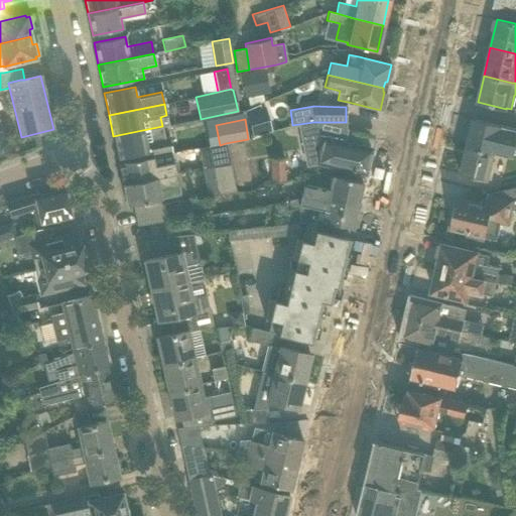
[(515,147),(515,129),(501,126),(473,119),(467,147),(494,153),(513,158),(515,147)]
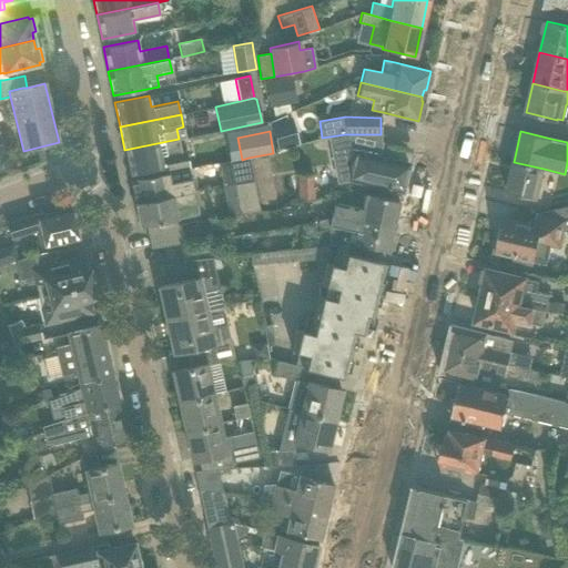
[(190,169),(186,149),(181,150),(179,139),(124,150),(130,174),(158,169),(159,174),(190,169)]
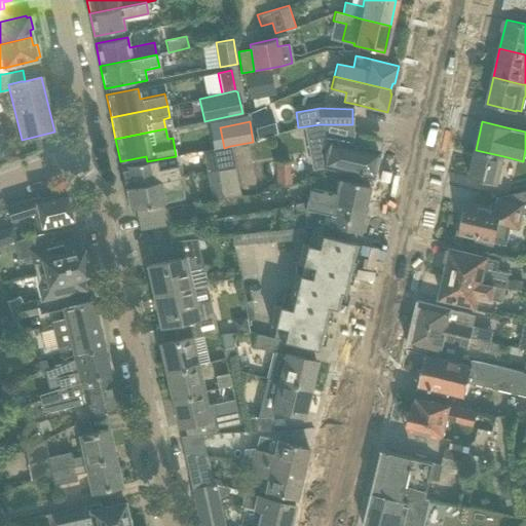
[(372,178),(378,152),(349,146),(350,140),(327,135),(321,133),(306,136),(312,168),(324,166),(372,178)]
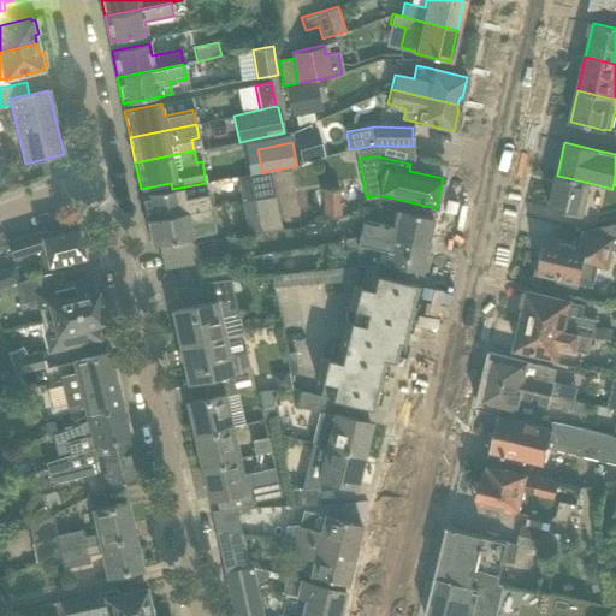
[(274,195),(270,171),(262,173),(249,176),(253,199),(274,195)]
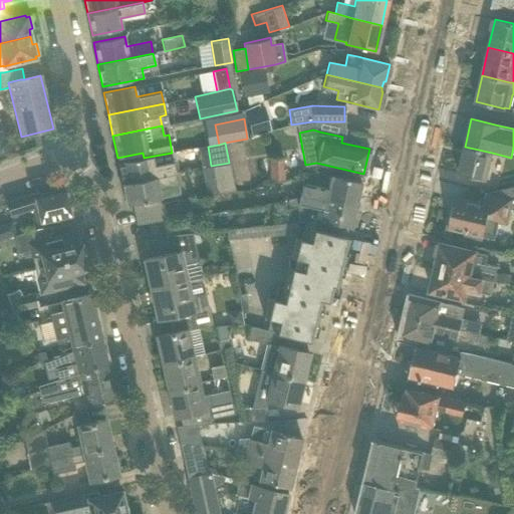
[(486,180),(492,153),(465,147),(458,174),(486,180)]
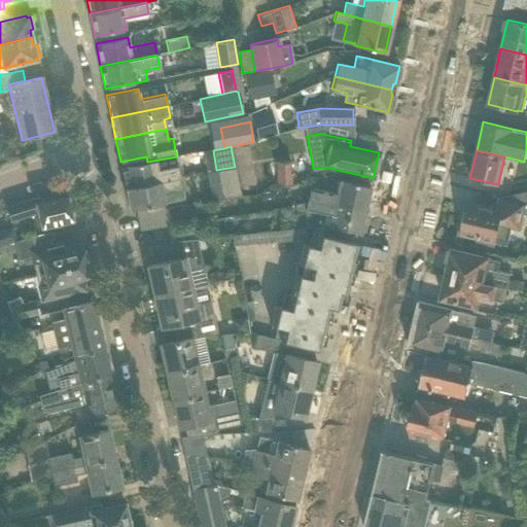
[(180,177),(178,165),(176,156),(147,162),(120,167),(125,188),(180,177)]
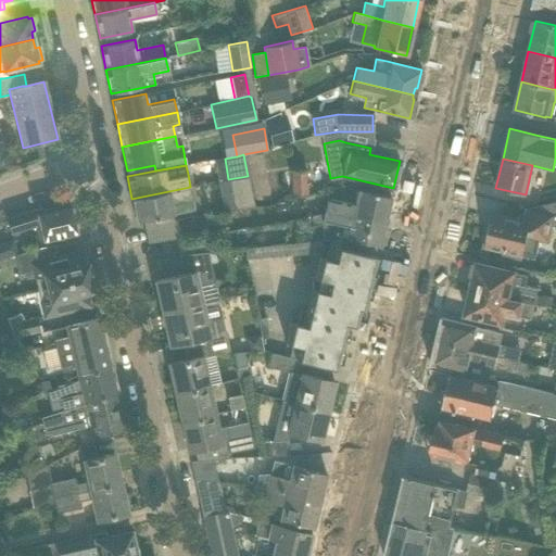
[(306,171),(291,171),(292,196),(307,196),(306,171)]
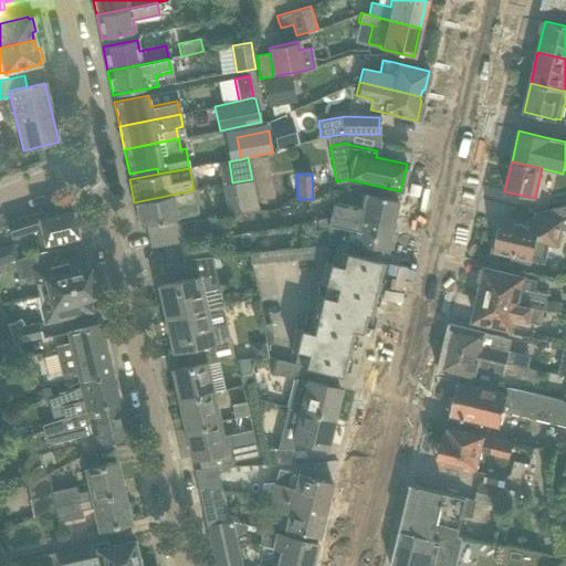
[(259,210),(252,179),(232,182),(239,215),(259,210)]
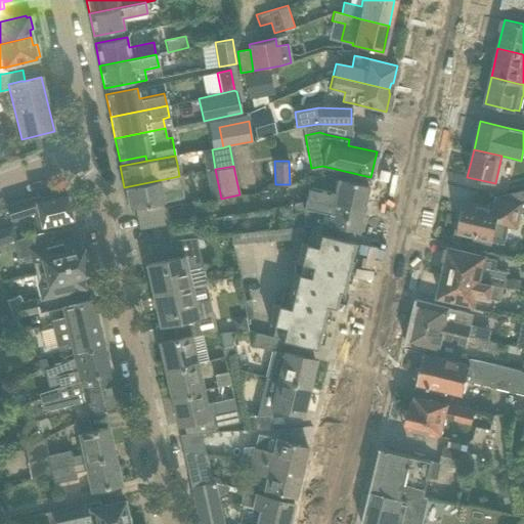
[(183,198),(179,176),(124,187),(129,208),(134,207),(136,213),(164,208),(163,202),(183,198)]
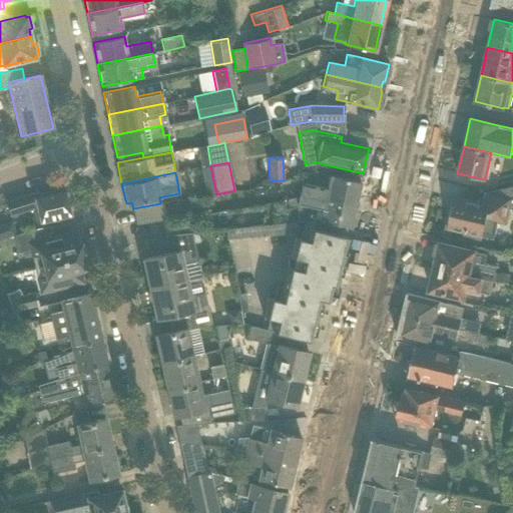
[(356,204),(361,182),(329,175),(326,189),(302,184),(300,194),(356,204)]
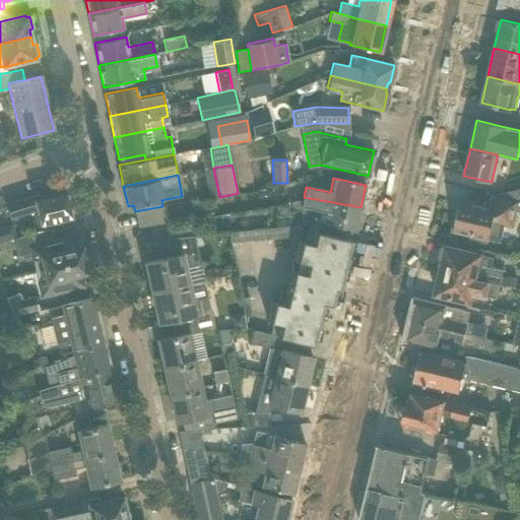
[(519,211),(519,188),(519,189),(489,194),(486,203),(485,202),(484,207),(461,201),(454,231),(470,235),(469,239),(488,244),(489,240),(501,243),(505,225),(512,228),(516,211),(519,211)]
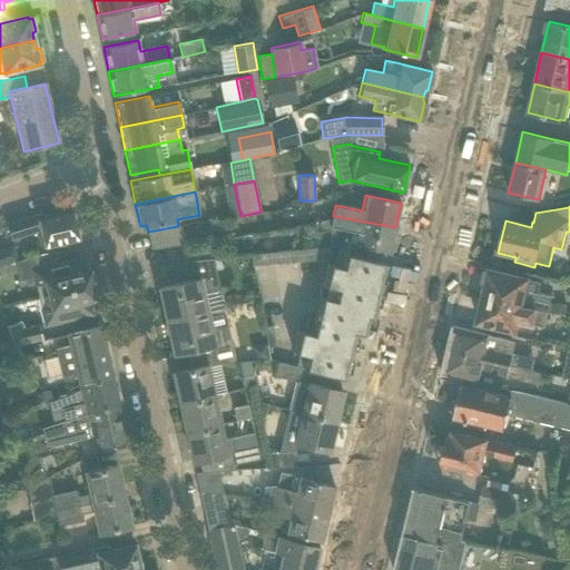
[(75,225),(70,210),(43,217),(42,213),(7,224),(7,225),(11,239),(40,231),(42,239),(46,247),(56,244),(78,239),(76,234),(79,232),(78,226),(75,225)]
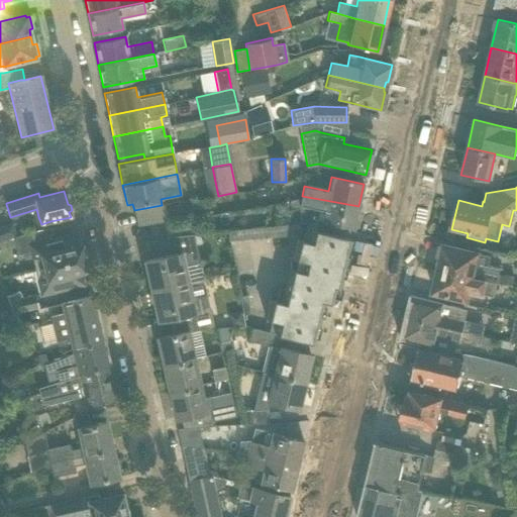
[(352,229),(358,206),(302,196),(290,200),(290,209),(299,209),(300,223),(307,223),(316,222),(321,221),(333,224),(352,229)]
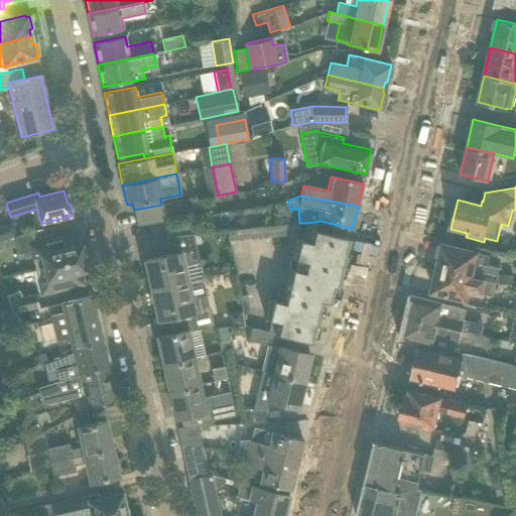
[(202,199),(175,204),(175,208),(188,206),(189,211),(204,209),(202,199)]
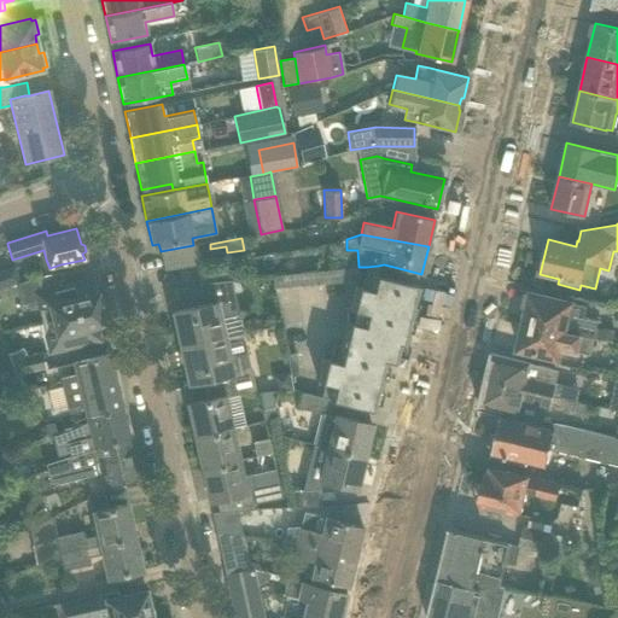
[(196,244),(193,245),(161,251),(163,269),(199,263),(196,244)]
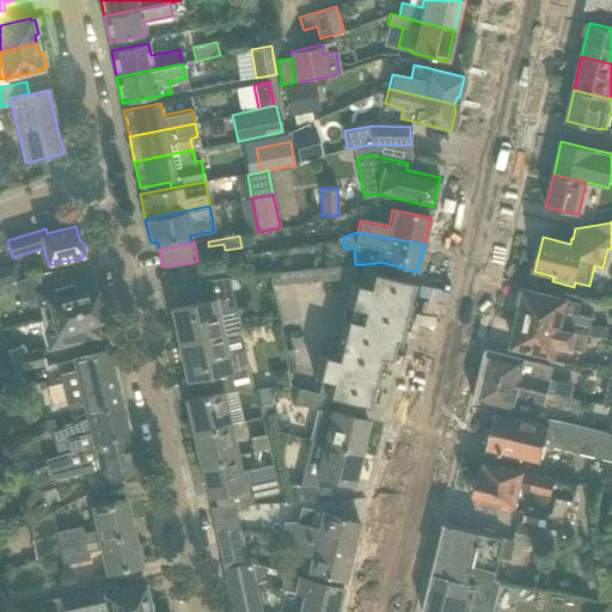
[(318,393),(328,396),(371,407),(383,356),(397,360),(415,282),(375,274),(374,263),(363,264),(359,285),(352,283),(346,305),(353,307),(350,319),(343,318),(337,343),(330,341),(326,356),(319,355),(314,377),(320,379),(318,393)]
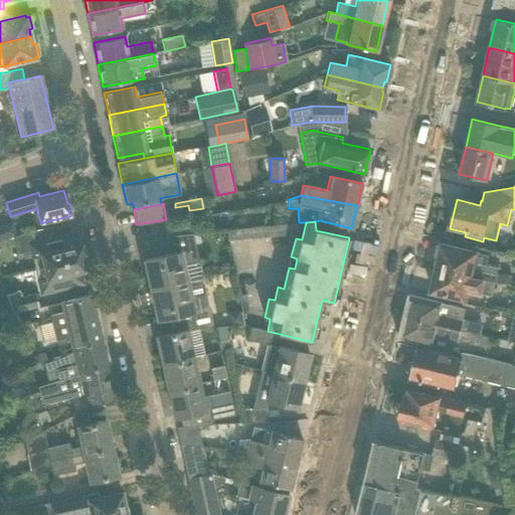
[(297,223),(226,230),(228,240),(297,233),(297,223)]
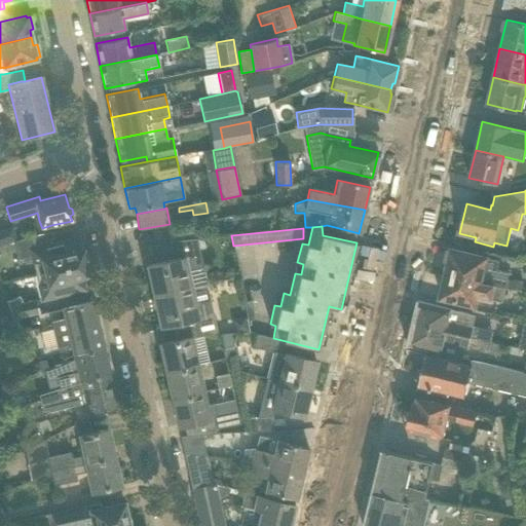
[(81,250),(75,251),(72,238),(35,248),(33,235),(25,237),(14,242),(19,259),(30,256),(35,273),(34,274),(84,262),(81,250)]
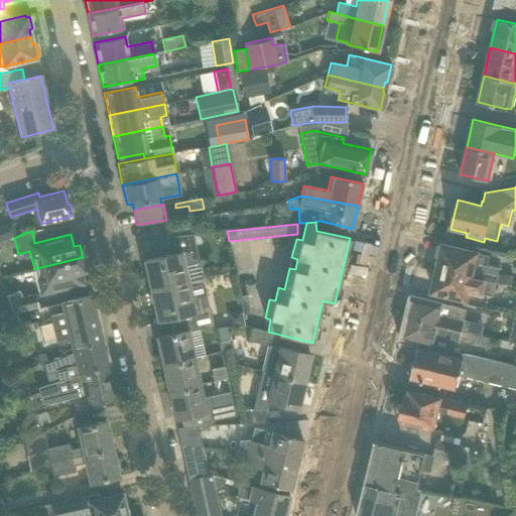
[(192,234),(185,235),(165,237),(169,255),(144,261),(150,290),(187,282),(183,266),(199,263),(192,234)]
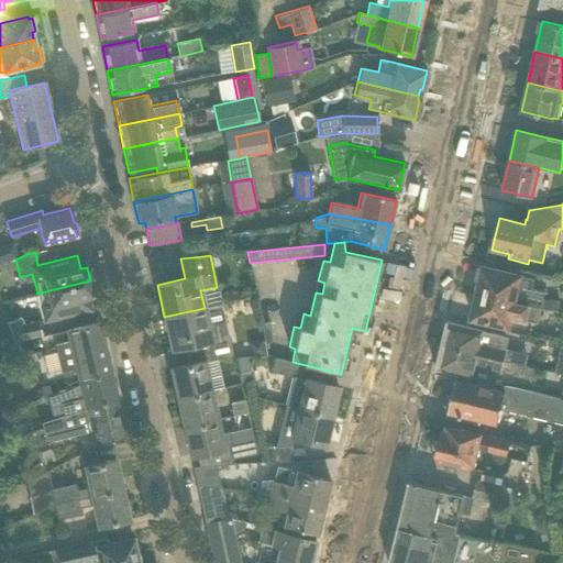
[(534,279),(520,276),(483,267),(477,293),(541,308),(544,293),(532,289),(534,279)]
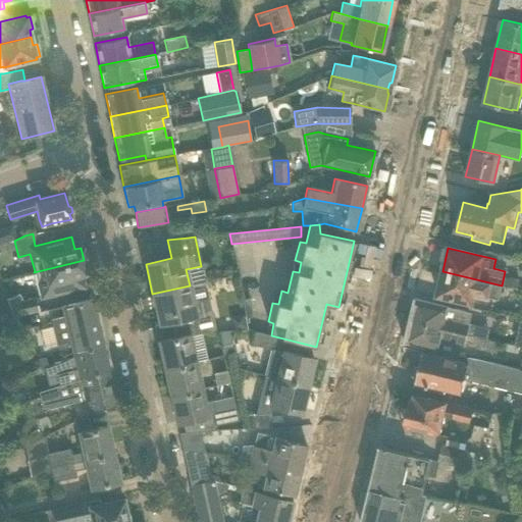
[(81,274),(87,273),(84,260),(34,272),(34,273),(35,273),(41,298),(85,286),(81,274)]
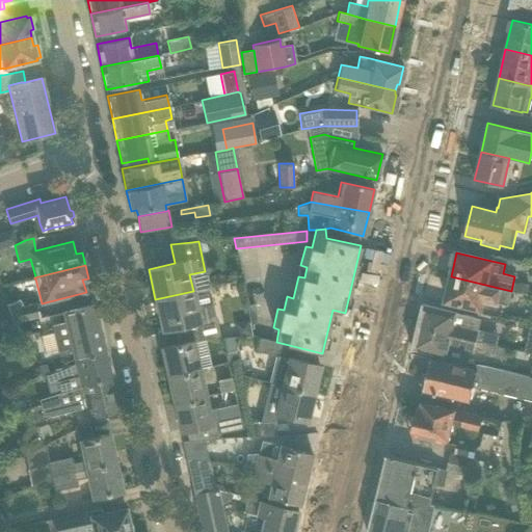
[(507,306),(511,291),(451,276),(445,300),(480,309),(482,299),(507,306)]
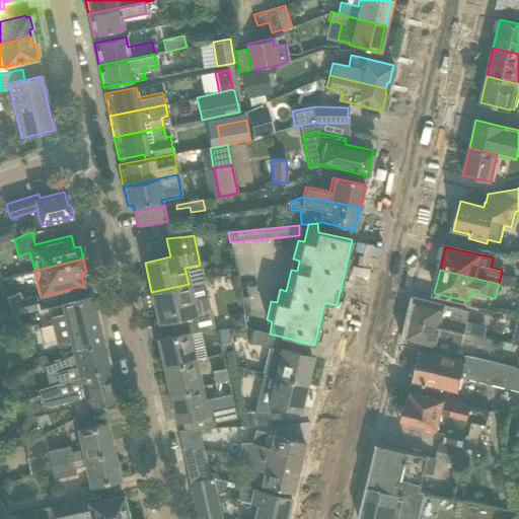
[(192,300),(189,284),(151,292),(158,321),(184,316),(188,332),(215,330),(207,296),(192,300)]
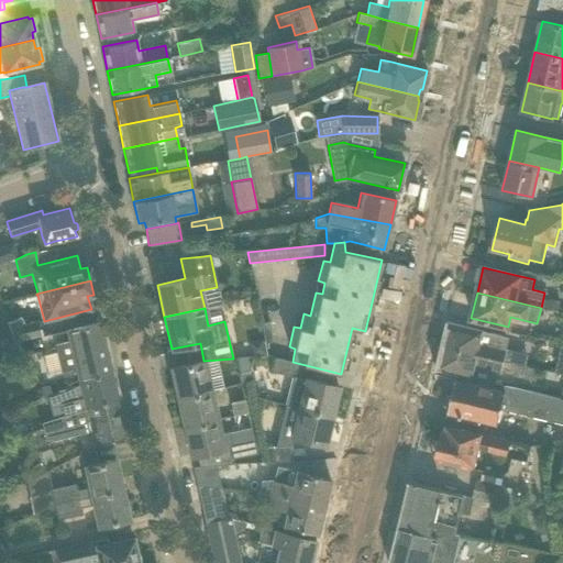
[(14,342),(43,335),(39,320),(24,324),(21,316),(6,321),(14,342)]
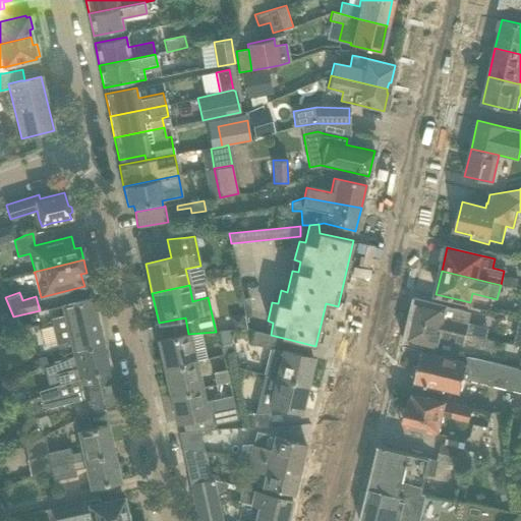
[(248,297),(241,299),(244,317),(250,316),(251,310),(248,297)]
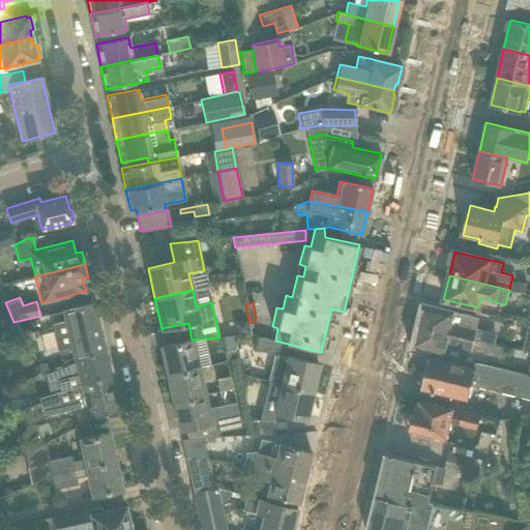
[(107,350),(101,328),(95,303),(63,311),(65,321),(52,324),(58,350),(71,347),(75,358),(107,350)]
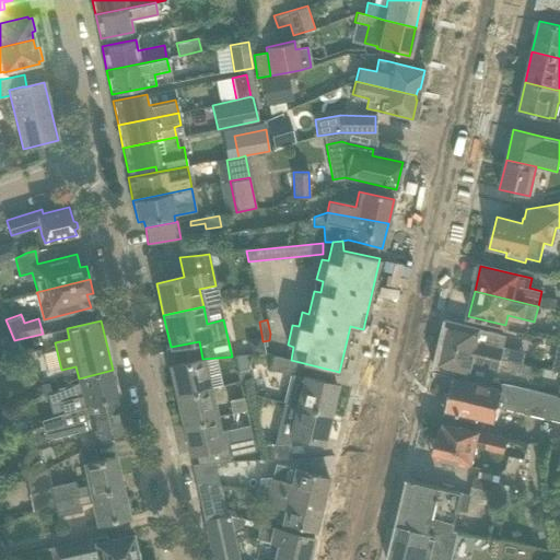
[(504,347),(508,337),(480,329),(444,321),(439,343),(502,359),(523,363),(526,352),(504,347)]
